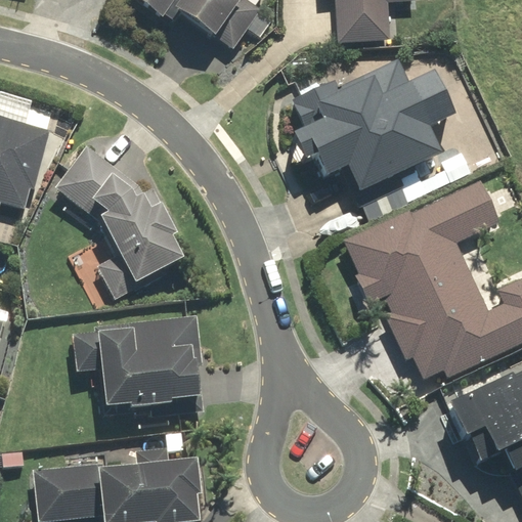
[(141,0),(174,23),(180,13),(233,50),(262,9),(249,0),(141,0)]
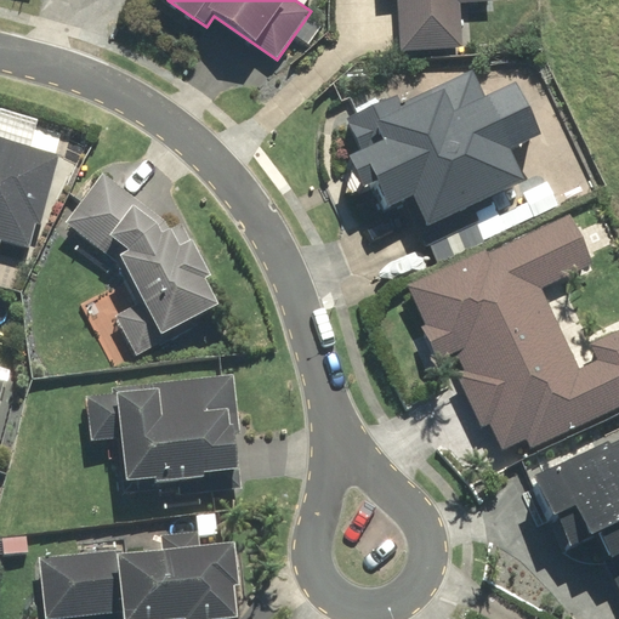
[(396,0),(399,51),(460,47),(456,3),(494,0),(396,0)]
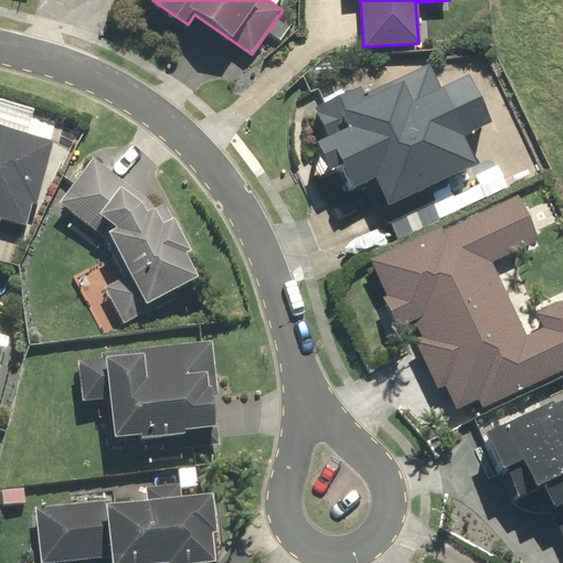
[(376,179),(388,205),(479,165),(466,135),(470,133),(449,85),(415,101),(406,81),(399,84),(396,78),(364,93),(361,85),(314,106),(328,137),(319,141),(331,169),(340,165),(351,190),(376,179)]
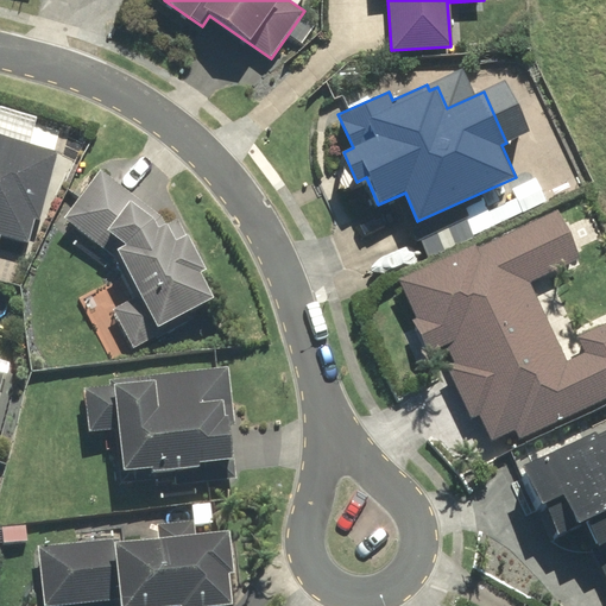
[(0,232),(33,241),(60,151),(0,133),(0,232)]
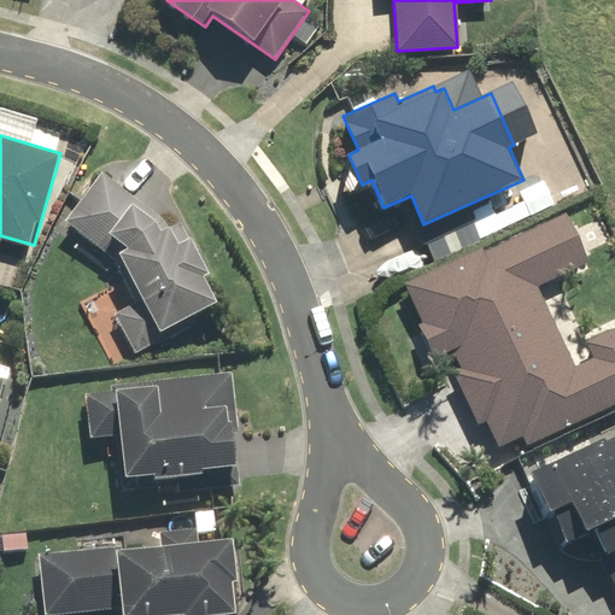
[(64,221),(132,273),(142,296),(111,311),(133,353),(222,309),(205,277),(211,275),(193,238),(187,241),(179,226),(175,227),(104,171),(64,221)]
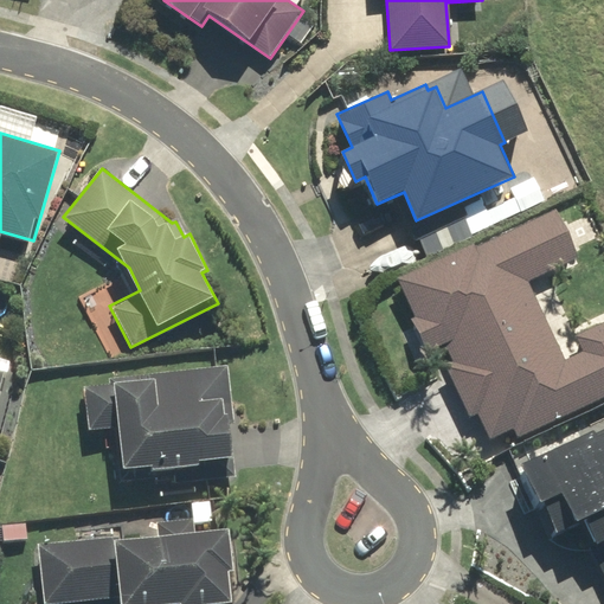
[(474,242),(398,277),(430,348),(442,344),(450,360),(444,364),(469,416),(476,413),(488,439),(513,428),(516,436),(603,396),(603,319),(573,333),(582,351),(564,358),(528,280),(578,256),(557,210),(476,248),(474,242)]
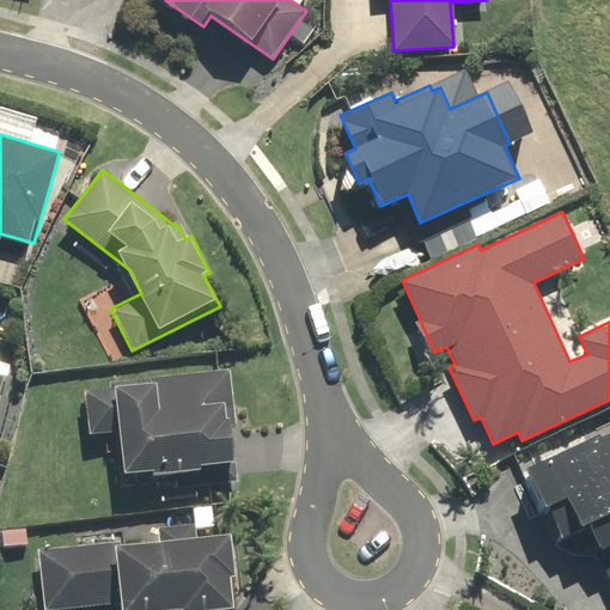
[(110,386),(81,390),(86,433),(122,429),(127,475),(241,463),(230,368),(109,380),(110,386)]
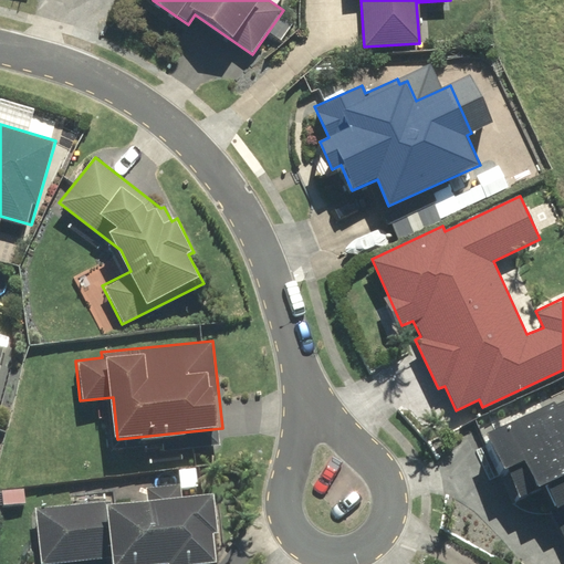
[(563,397),(487,435),(520,502),(543,491),(563,533),(563,397)]
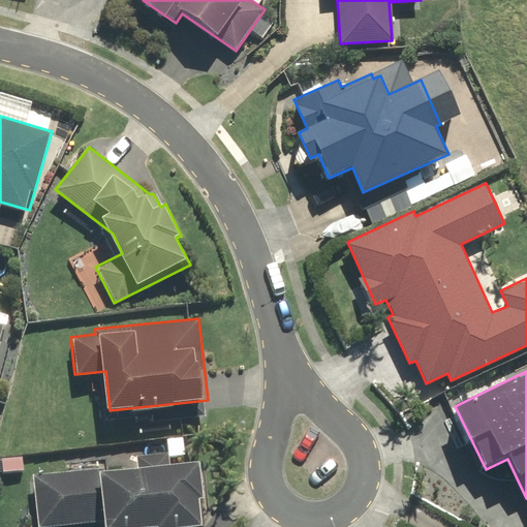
[(102,465),(33,472),(38,526),(40,526),(107,520),(107,526),(185,526),(204,525),(200,497),(205,497),(200,460),(169,463),(168,451),(136,455),(137,466),(103,470),(102,465)]
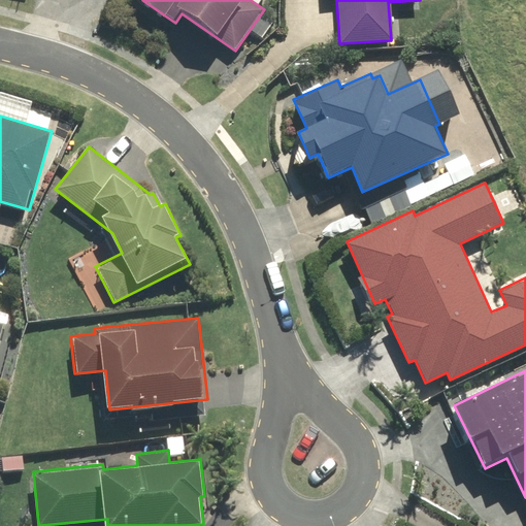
All buildings are outlined.
